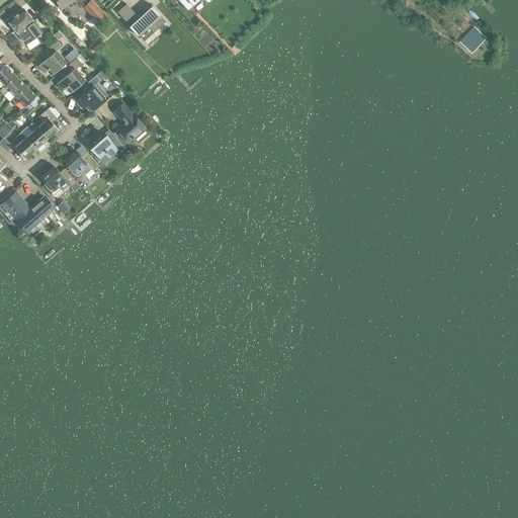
[(55,0),(62,10),(74,2),(78,7),(86,1),(85,0),(55,0)]
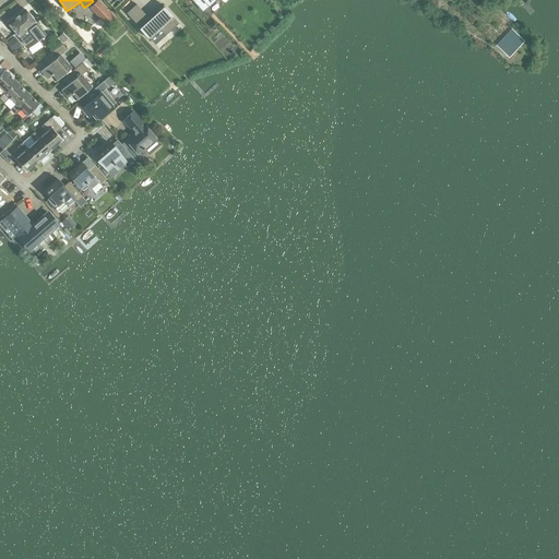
[(97,0),(96,0),(90,7),(106,24),(114,16),(97,0)]
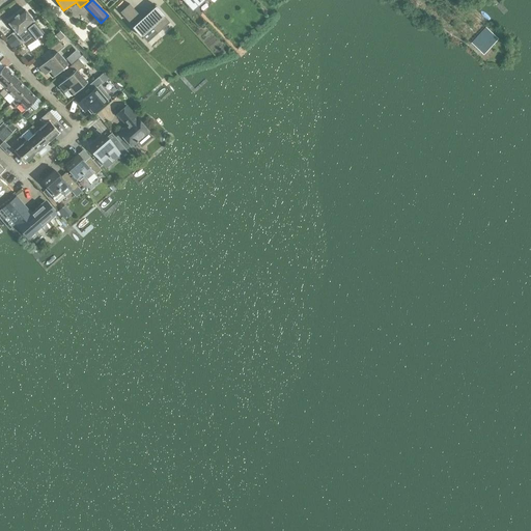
[(182,0),(192,10),(203,0),(182,0)]
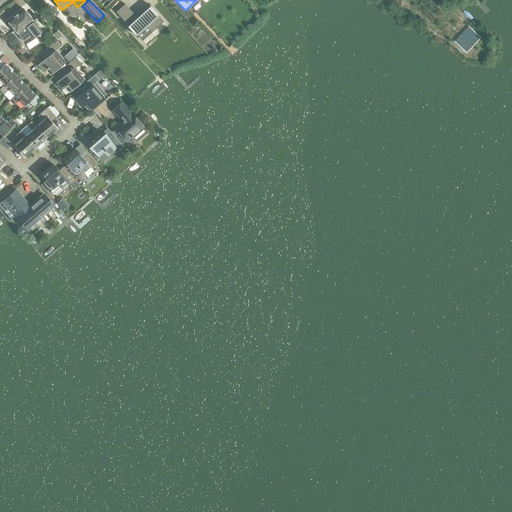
[(116,10),(128,23),(138,14),(126,1),(116,10)]
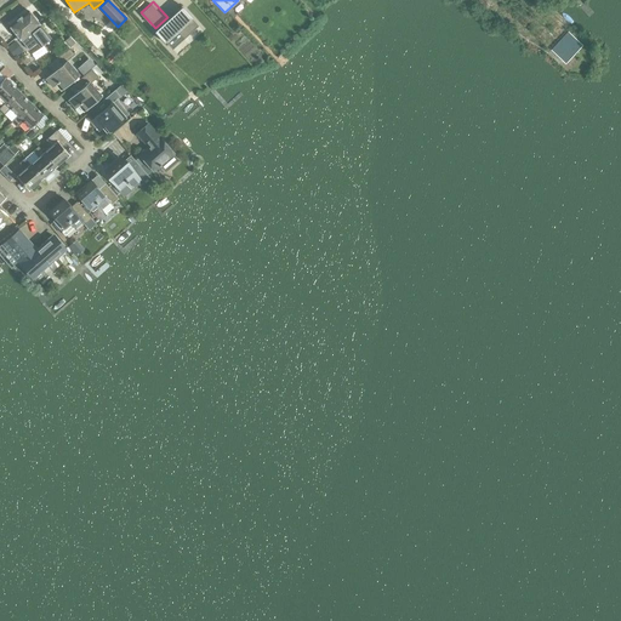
[(41,46),(51,39),(41,27),(41,26),(28,10),(9,26),(23,41),(29,50),(38,43),(41,46)]
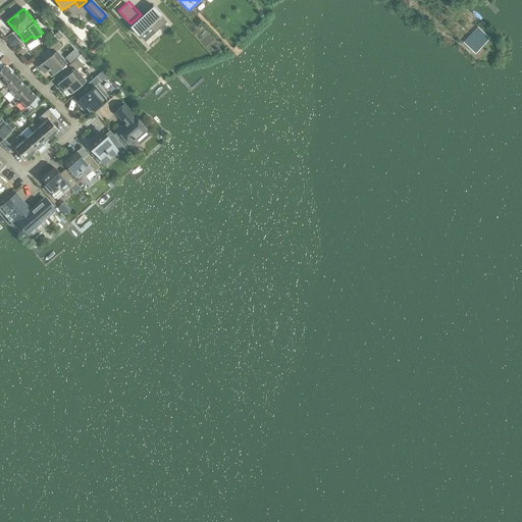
[(185,30),(171,16),(159,29),(144,13),(135,21),(159,45),(168,36),(172,41),(185,30)]
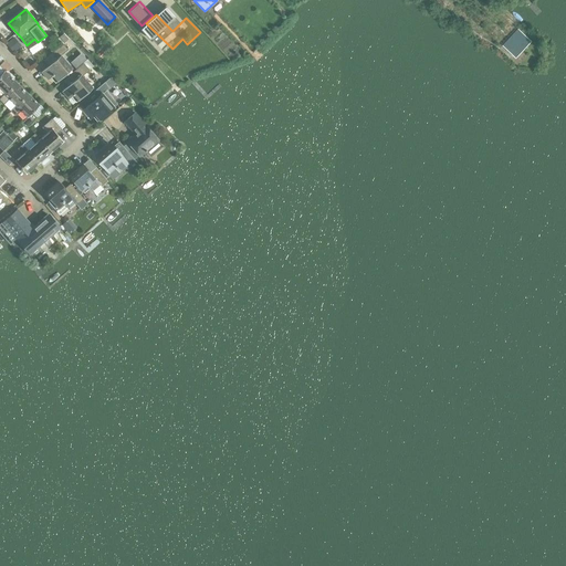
[(516,59),(532,41),(519,28),(502,45),(516,59)]
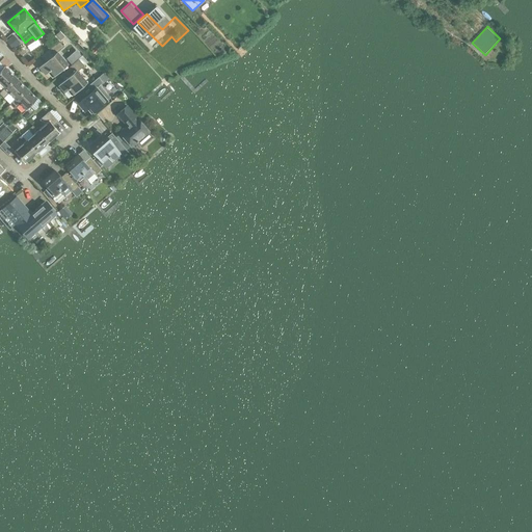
[(68,44),(63,40),(60,42),(59,41),(49,49),(53,55),(38,67),(45,75),(48,72),(53,77),(69,63),(58,52),(68,44)]
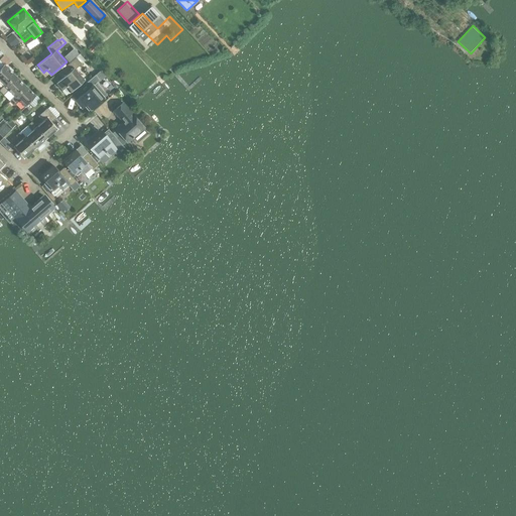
[(72,92),(85,80),(76,69),(82,63),(76,57),(66,66),(71,71),(56,83),(62,90),(65,88),(69,93),(72,92)]
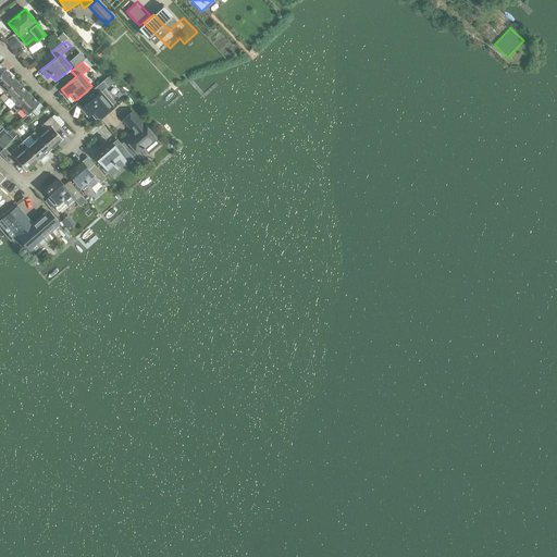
[(4,93),(16,81),(4,69),(0,73),(0,88),(3,93),(4,93)]
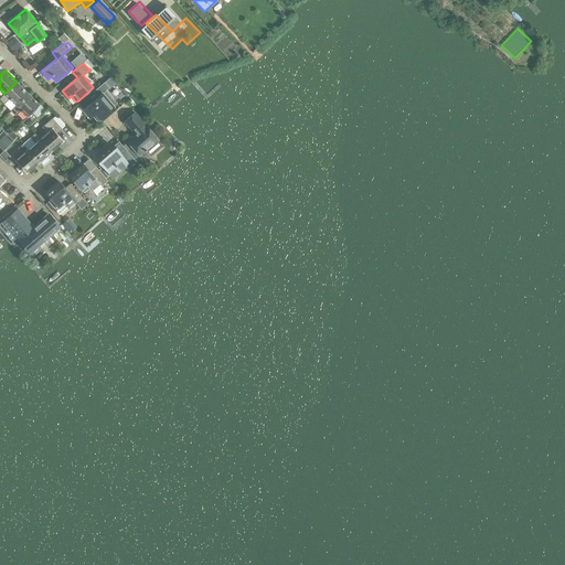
[(16,106),(28,93),(17,82),(4,94),(3,94),(0,97),(0,99),(3,104),(9,98),(16,105),(16,106)]
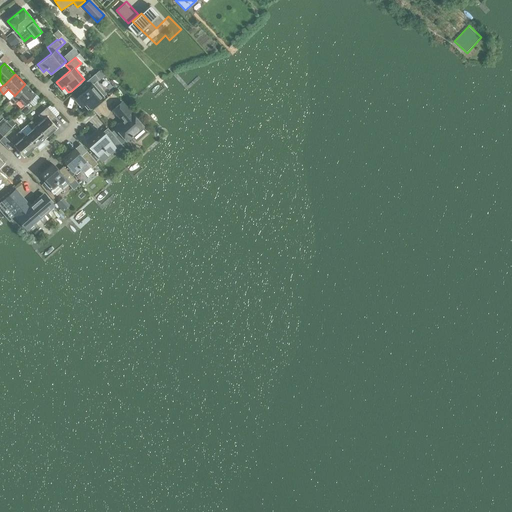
[(81,107),(84,104),(88,109),(90,108),(103,97),(103,96),(106,94),(96,82),(99,79),(95,74),(84,82),(89,87),(75,99),(81,107)]
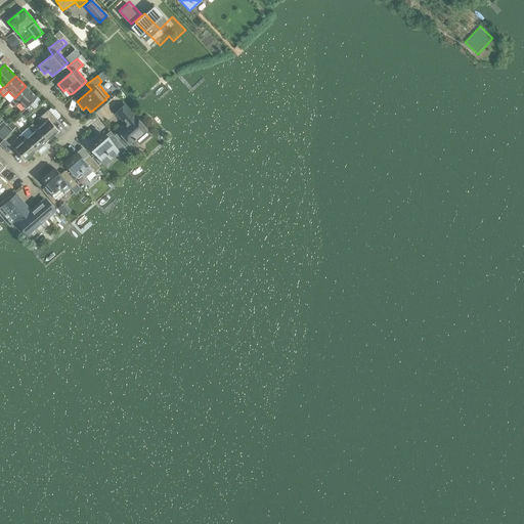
[(30,104),(37,97),(26,86),(14,98),(14,97),(9,102),(14,106),(18,102),(25,108),(20,113),(25,118),(34,108),(30,104)]
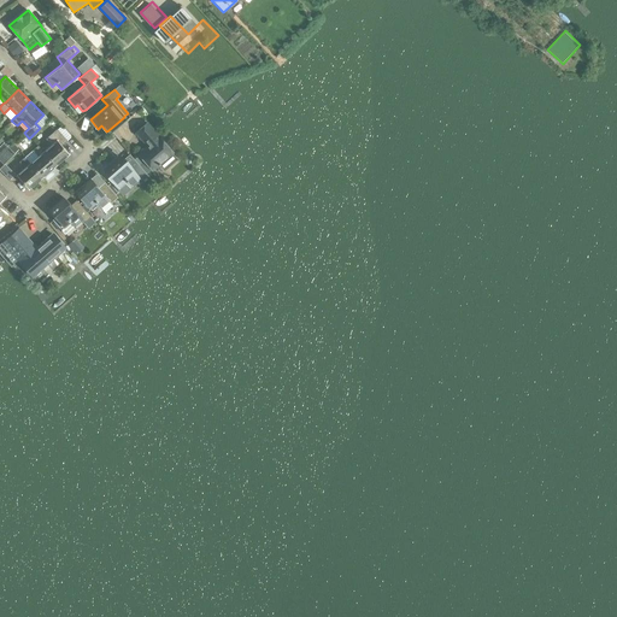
[(147,123),(135,133),(145,145),(144,146),(144,147),(136,153),(152,171),(172,152),(147,123)]
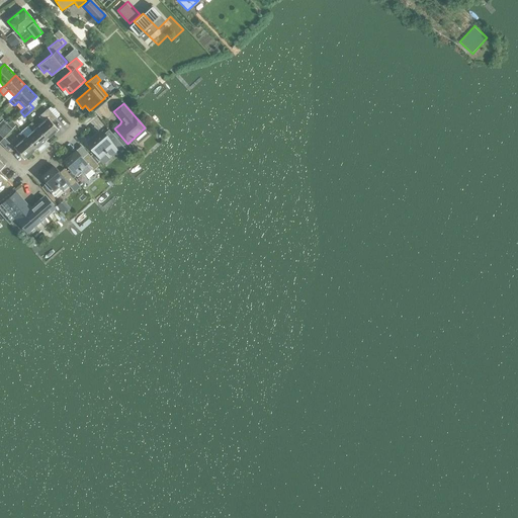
[(47,140),(58,130),(52,122),(57,117),(48,108),(38,116),(42,121),(36,126),(35,127),(47,140)]
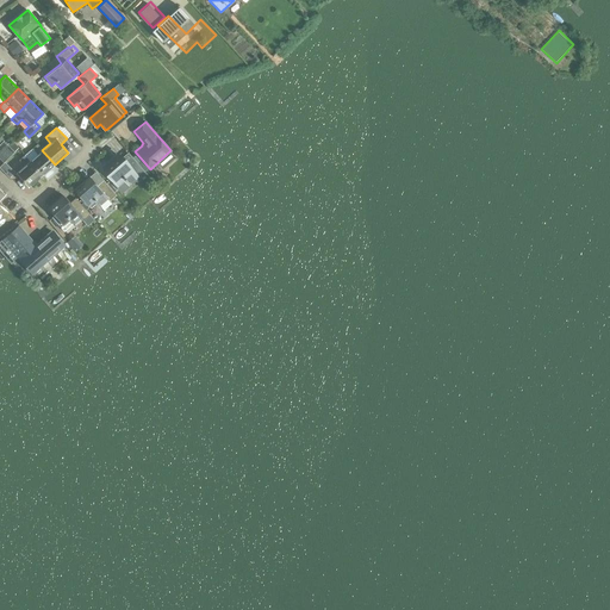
[(42,175),(55,165),(42,150),(43,149),(37,143),(32,149),(37,154),(30,161),(42,175)]
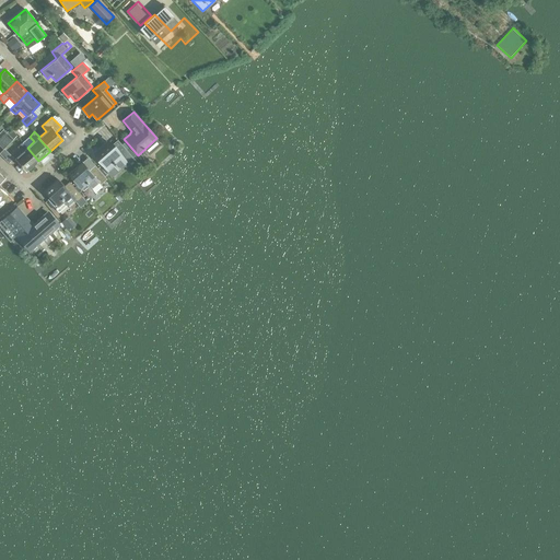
[(8,135),(0,141),(0,146),(3,149),(13,139),(8,135)]
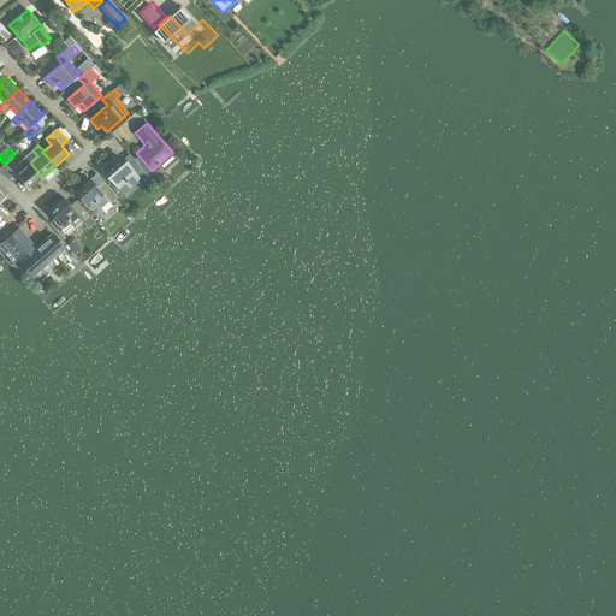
[(29,189),(42,177),(30,163),(25,157),(19,161),(24,167),(16,175),(29,189)]
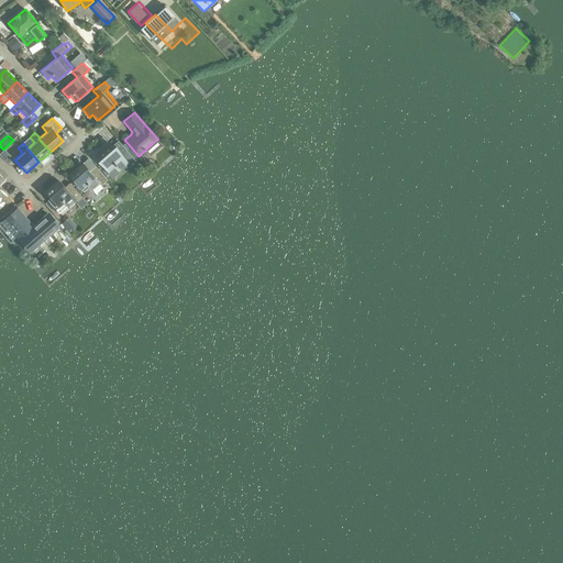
[(109,143),(96,155),(109,169),(110,170),(116,166),(119,169),(125,163),(128,165),(134,158),(128,151),(127,150),(123,145),(121,143),(114,150),(109,143)]
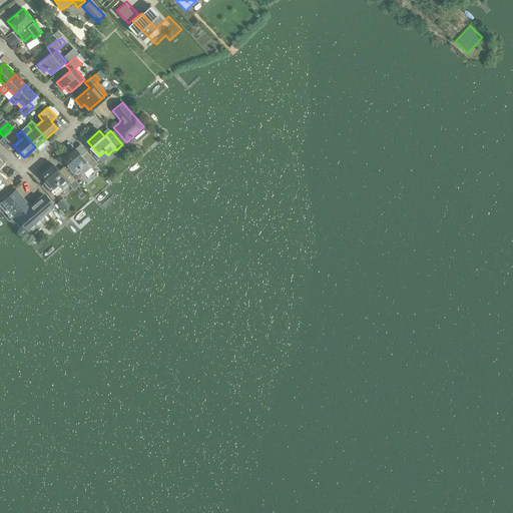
[(82,156),(75,148),(63,159),(74,172),(75,174),(80,169),(83,172),(90,166),(92,168),(98,163),(87,152),(82,156)]
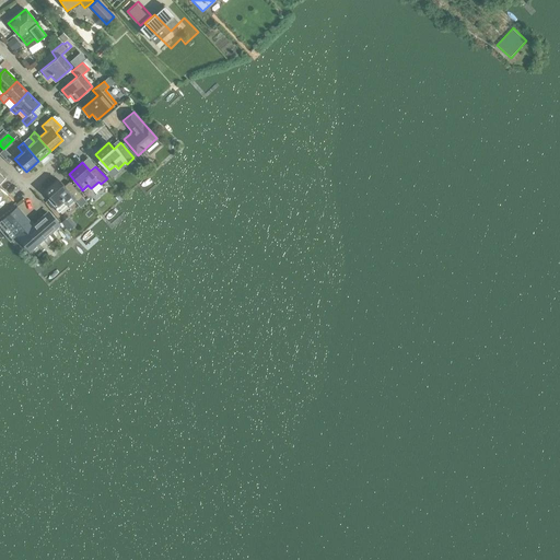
[(44,191),(49,197),(47,199),(59,212),(59,211),(67,205),(67,206),(74,199),(77,201),(82,197),(69,182),(63,186),(58,179),(44,191)]
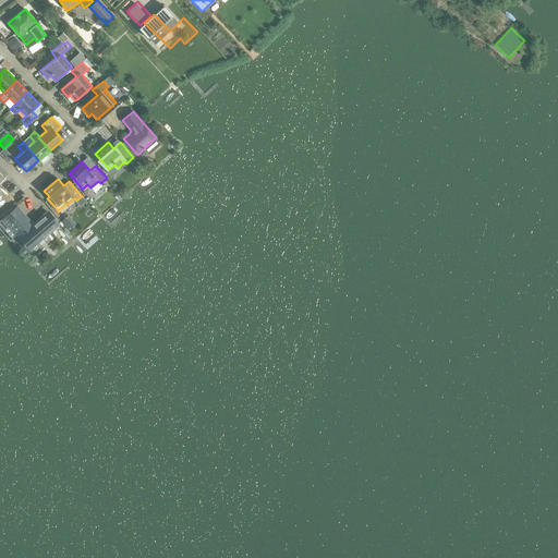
[(17,208),(0,222),(0,227),(2,230),(9,225),(31,250),(59,225),(47,211),(32,225),(17,208)]
